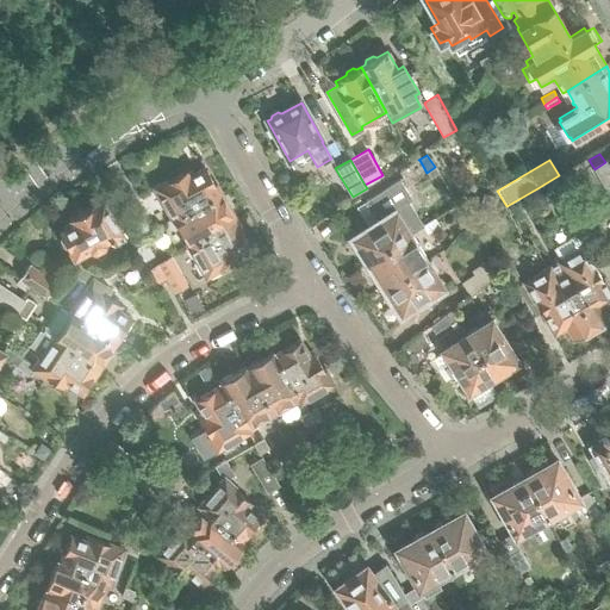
[(221,194),(206,169),(188,179),(185,173),(156,188),(173,219),(175,218),(176,219),(221,194)]
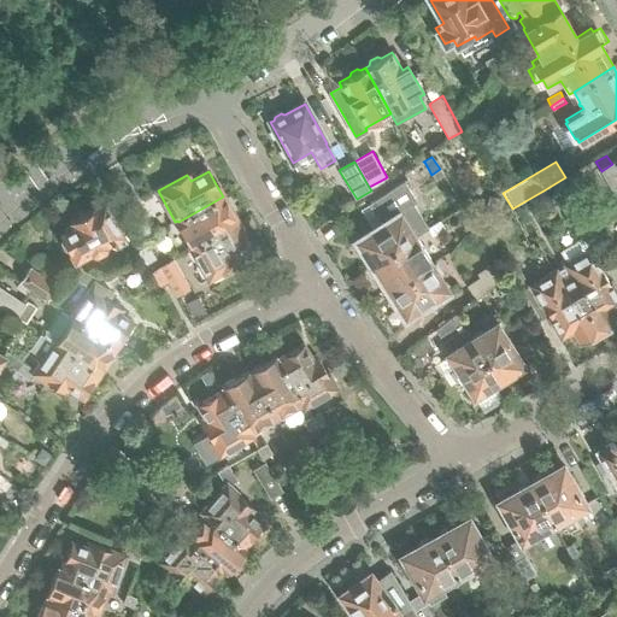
[(550,203),(571,189),(565,177),(544,191),(550,203)]
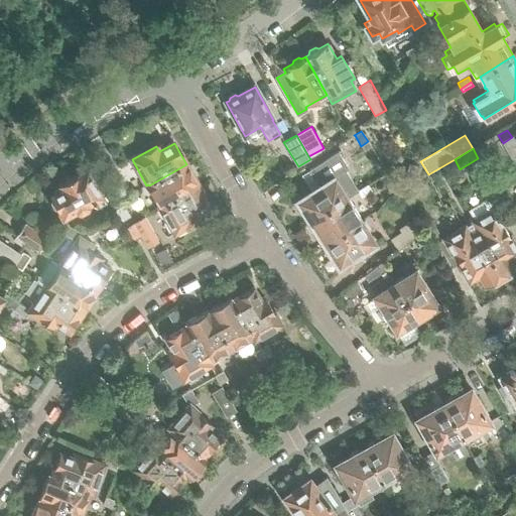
[(358,191),(359,190),(346,171),(349,169),(338,152),(308,171),(316,184),(309,188),(311,191),(297,201),(310,221),(347,199),(358,191)]
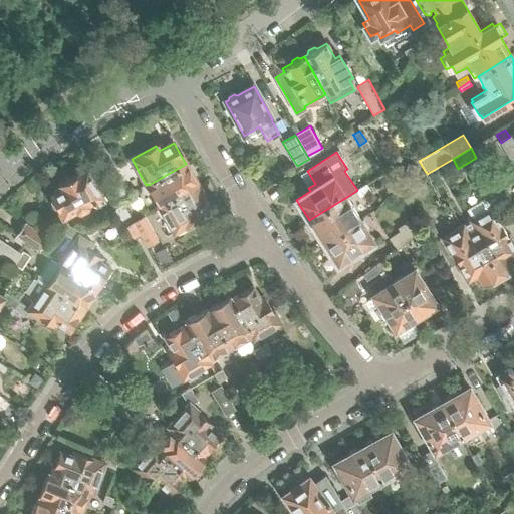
[(198,186),(186,164),(149,185),(162,207),(198,186)]
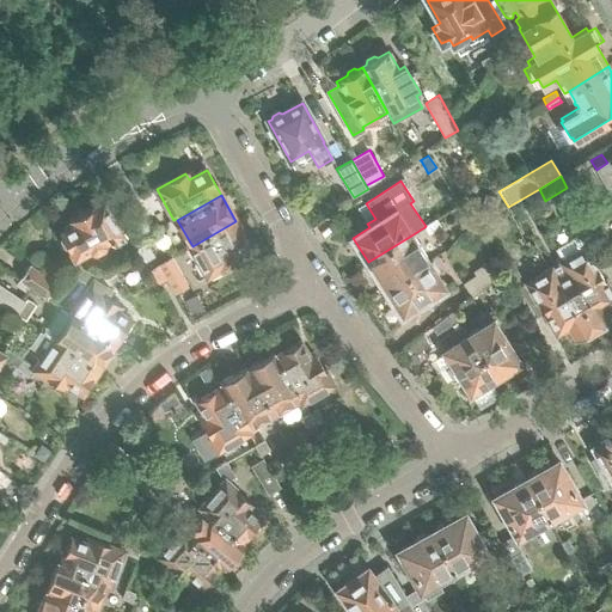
[(120,232),(103,201),(69,219),(72,225),(60,232),(61,233),(60,233),(60,238),(65,245),(68,248),(68,246),(74,257),(90,249),(93,251),(102,246),(103,242),(111,237),(116,246),(126,242),(120,232)]
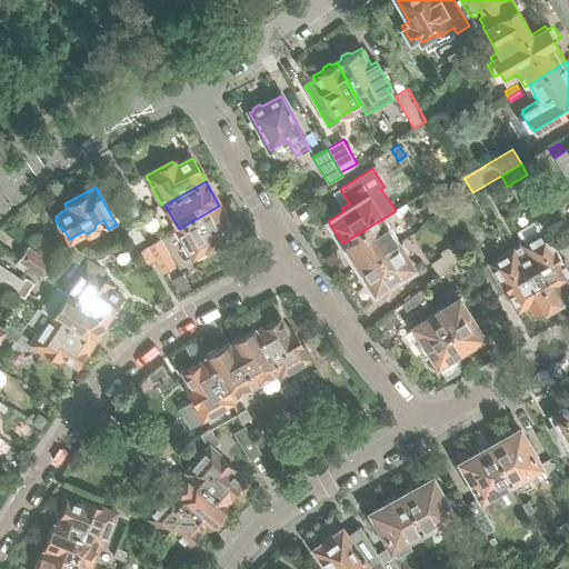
[(140,215),(133,203),(125,209),(131,220),(140,215)]
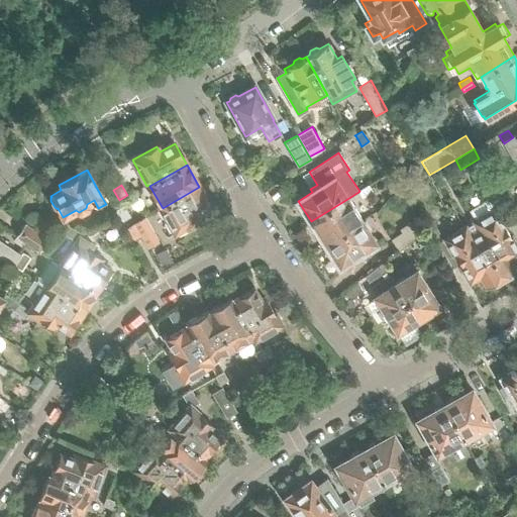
[(363,198),(373,191),(369,185),(359,191),(358,192),(363,198)]
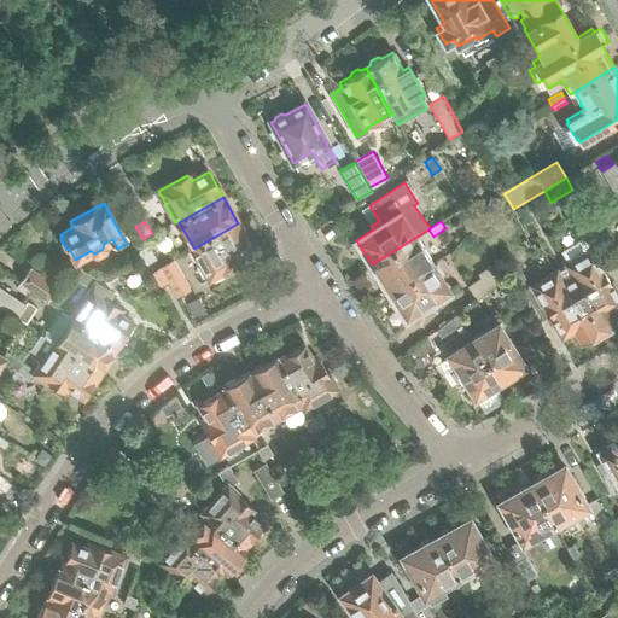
[(235,257),(252,249),(238,223),(194,249),(192,250),(209,280),(239,263),(235,257)]
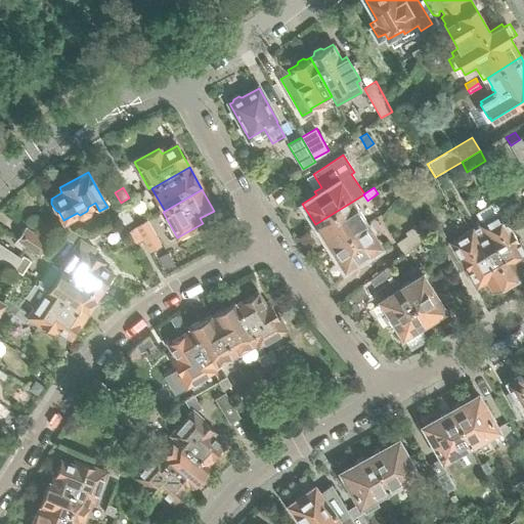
[(328,250),(331,248),(367,224),(352,202),(315,224),(312,226),(328,250)]
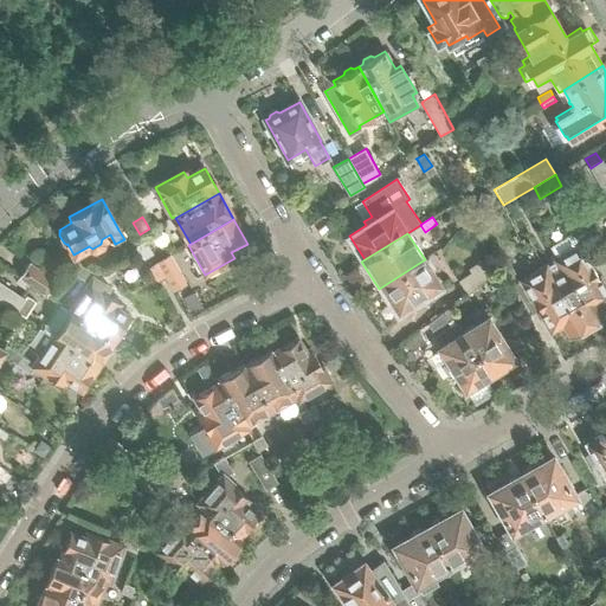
[(605,297),(605,288),(574,234),(550,247),(565,271),(582,300),(591,294),(597,303),(605,297)]
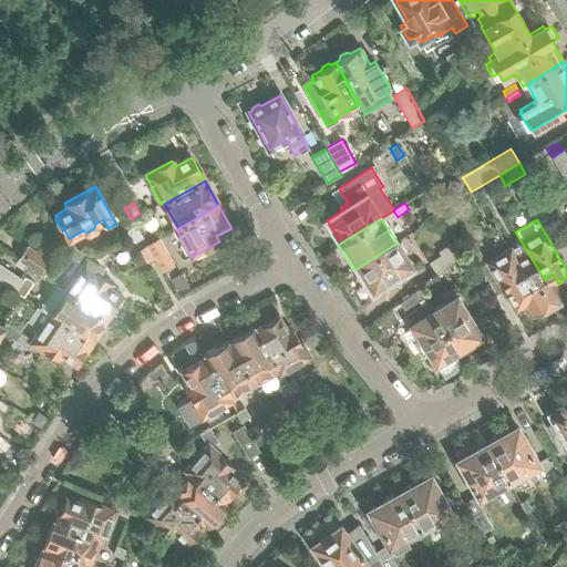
[(143,238),(136,225),(126,230),(134,244),(143,238)]
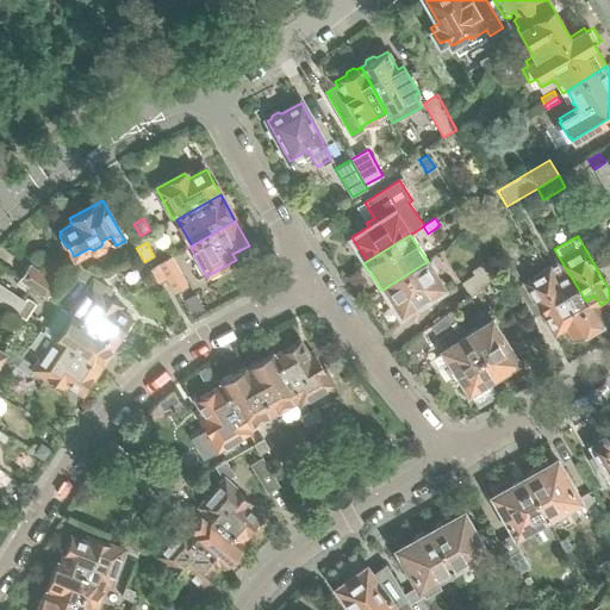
[(181,273),(172,256),(170,256),(157,265),(167,281),(181,273)]
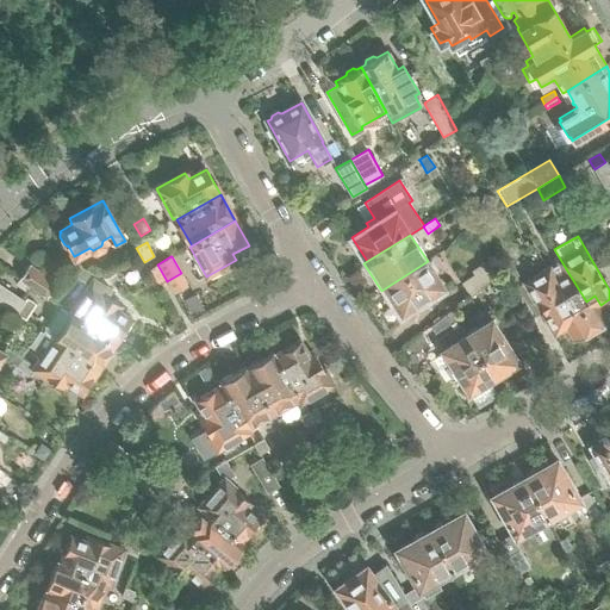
[(427,296),(443,286),(435,272),(440,269),(434,261),(429,263),(428,261),(385,288),(400,313),(417,303),(419,306),(429,300),(427,296)]
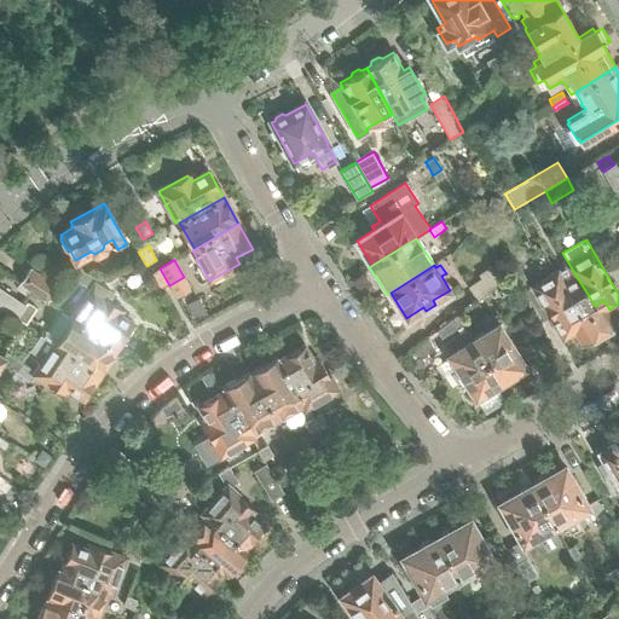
[(528,282),(519,265),(507,272),(518,289),(528,282)]
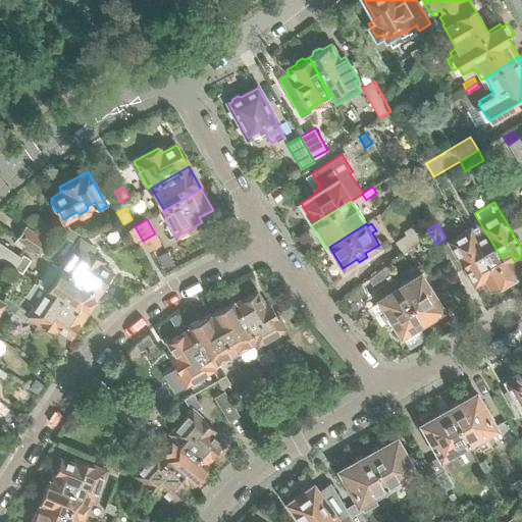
[(424,240),(423,239),(415,224),(404,231),(407,236),(396,243),(403,253),(424,240)]
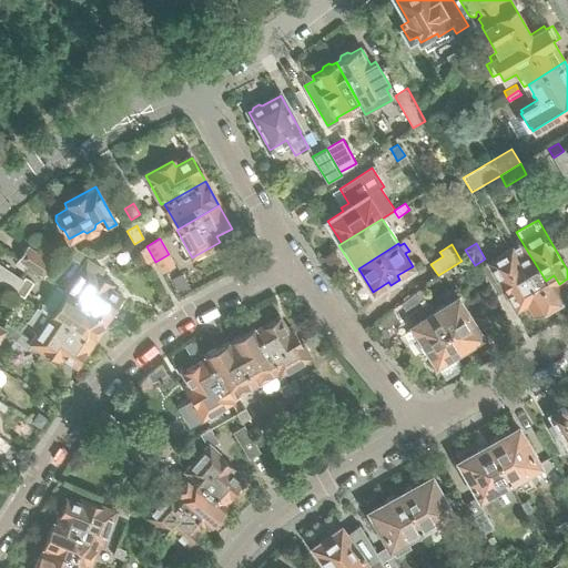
[(52,262),(28,246),(18,260),(32,270),(42,276),(52,262)]
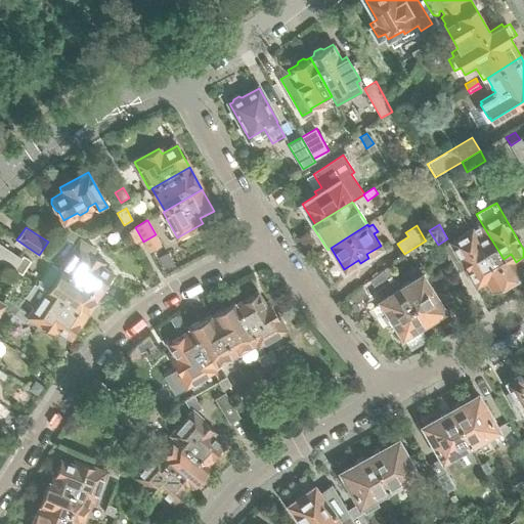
[(491,265),(477,241),(472,231),(451,242),(452,244),(446,247),(454,262),(457,261),(462,269),(466,266),(475,282),(479,284),(487,278),(482,270),(491,265)]
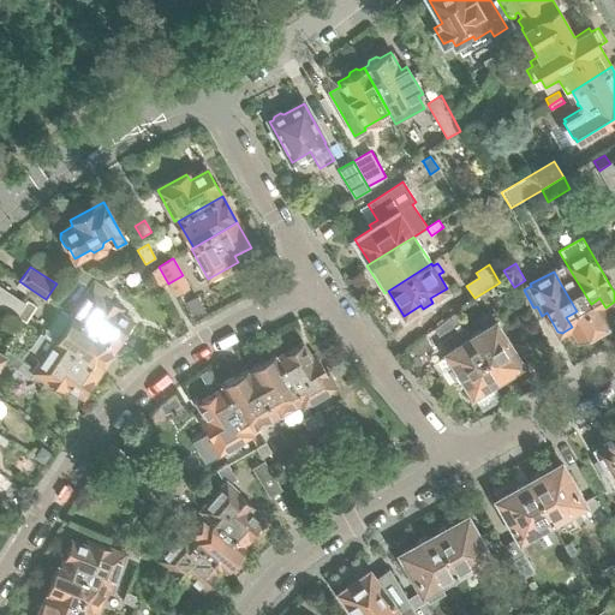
[(614,322),(605,308),(599,298),(591,304),(573,275),(560,282),(577,311),(566,317),(572,327),(580,341),(614,322)]
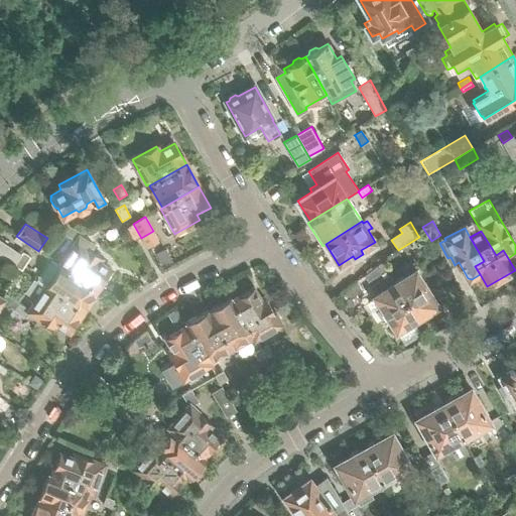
[(18,253),(23,246),(27,249),(29,245),(16,236),(9,247),(0,241),(0,256),(14,266),(21,255),(18,253)]
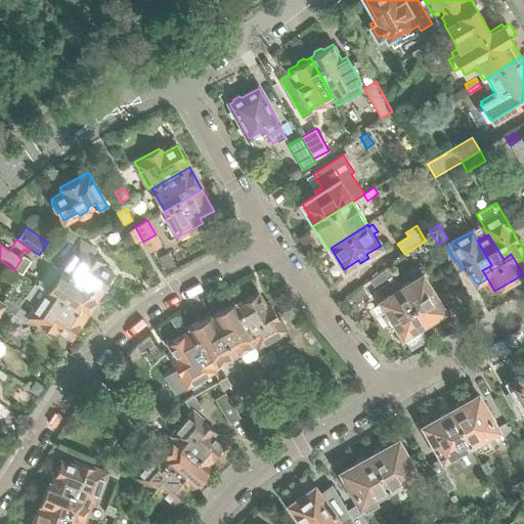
[(113,275),(98,265),(101,261),(92,254),(95,249),(81,239),(60,269),(60,270),(60,271),(98,296),(113,275)]
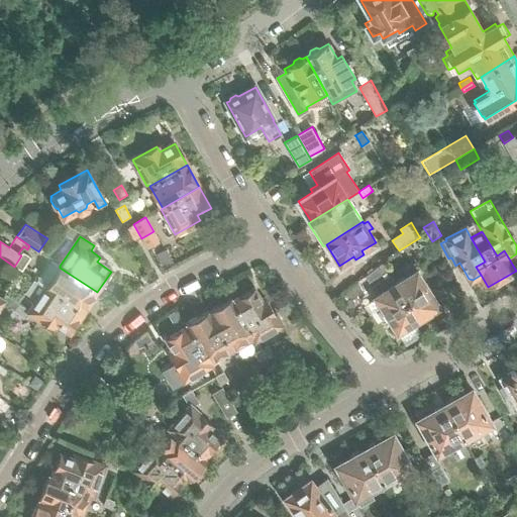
[(437,257),(432,250),(425,254),(430,263),(437,257)]
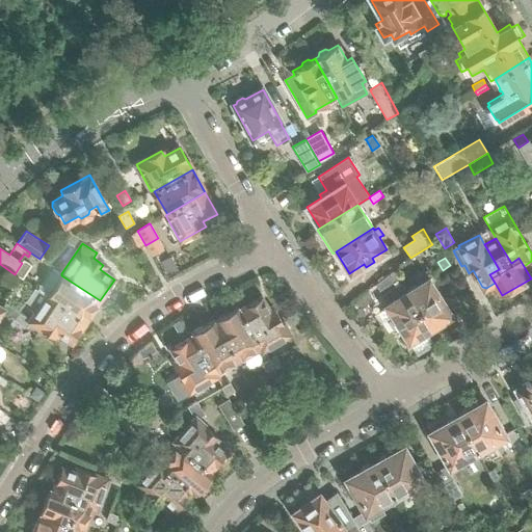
[(100,300),(61,275),(61,274),(61,273),(53,268),(37,290),(48,296),(85,322),(100,300)]
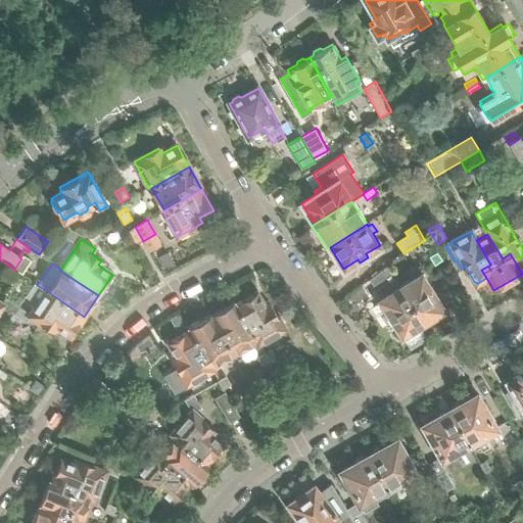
[(423,323),(400,286),(387,266),(370,279),(371,282),(365,286),(370,293),(374,290),(380,299),(378,300),(387,314),(386,315),(391,324),(392,323),(401,337),(423,323)]
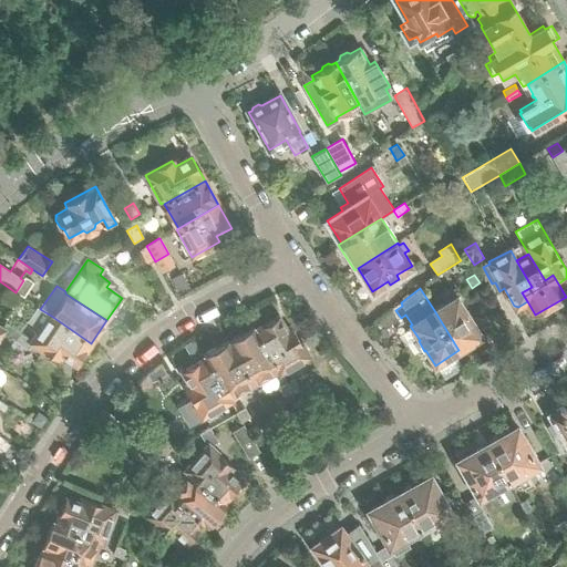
[(473,320),(467,310),(466,311),(452,288),(442,295),(447,302),(434,310),(459,350),(482,336),(472,321),(473,320)]
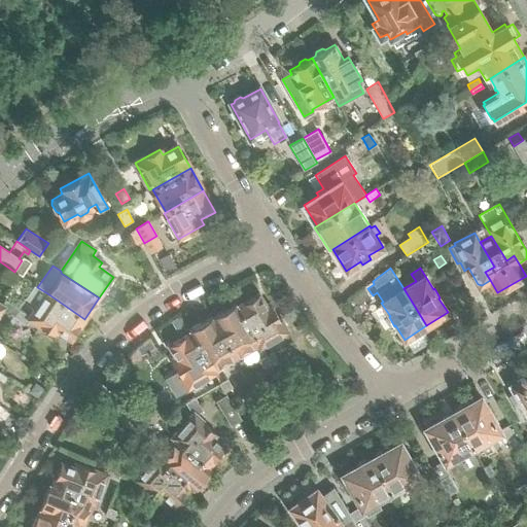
[(84,319),(47,293),(31,317),(19,309),(14,316),(27,325),(31,319),(54,335),(57,329),(71,339),(84,319)]
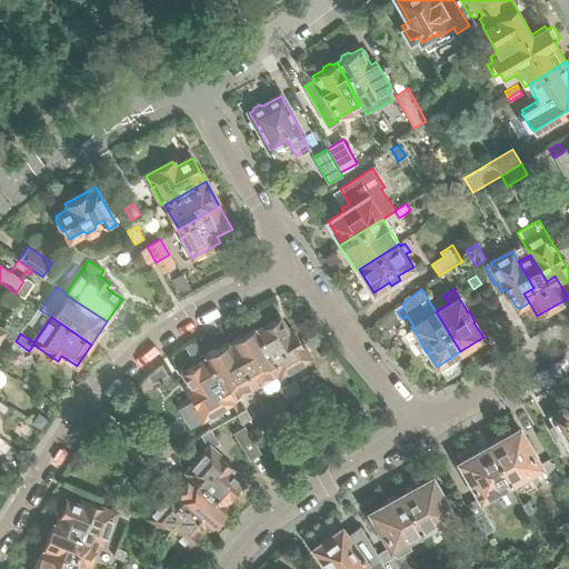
[(309,358),(295,331),(289,335),(279,319),(257,331),(282,373),(309,358)]
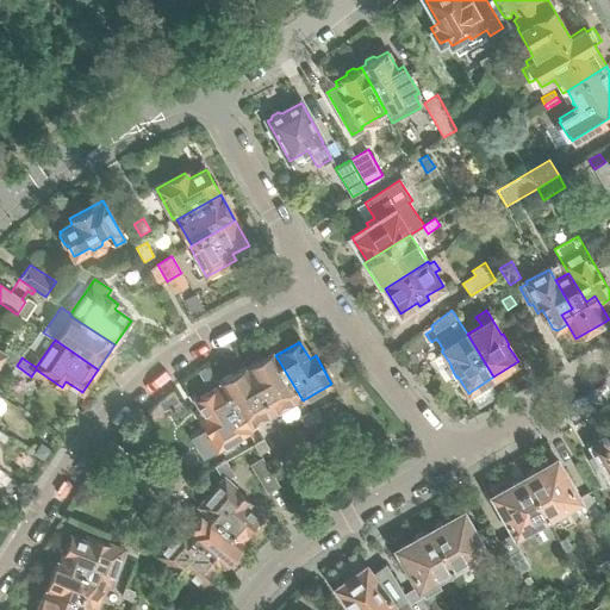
[(0,366),(5,359),(17,366),(22,358),(7,348),(2,355),(0,353),(0,366)]
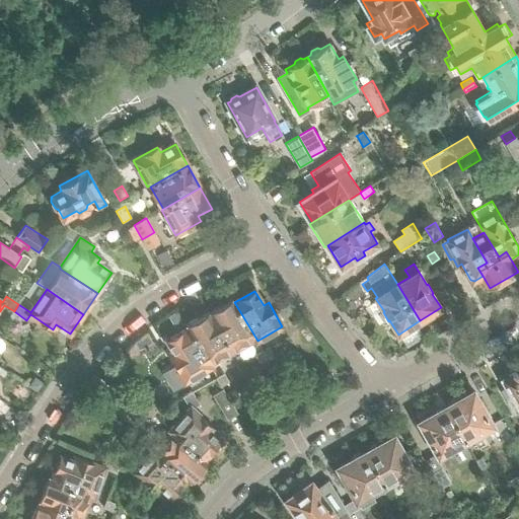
[(257,341),(234,302),(232,299),(209,312),(232,351),(254,339),(255,342),(257,341)]
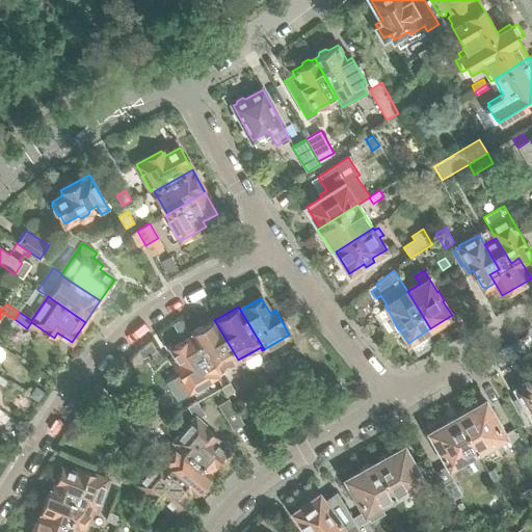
[(238,360),(214,320),(190,334),(192,338),(213,374),(215,373),(238,360)]
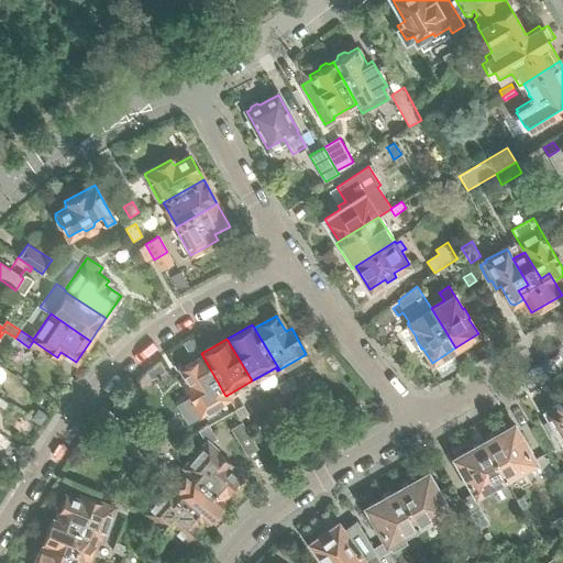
[(202,414),(228,399),(225,396),(203,357),(181,370),(190,385),(185,388),(190,397),(181,403),(191,420),(192,419),(199,431),(209,426),(202,414)]
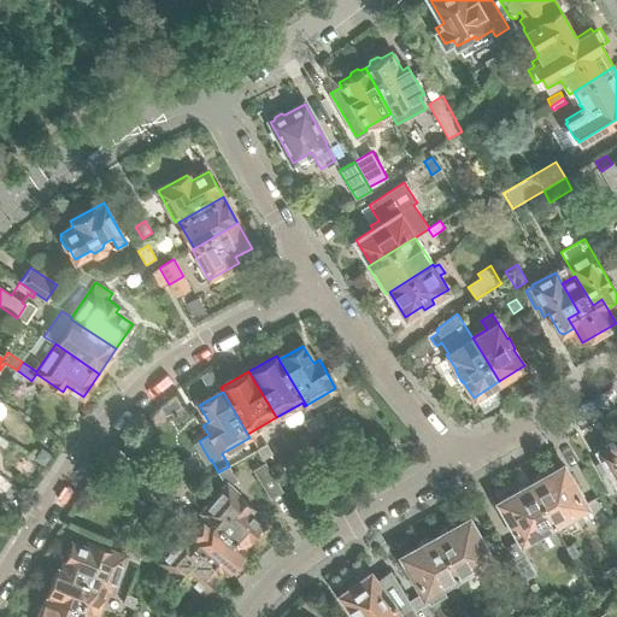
[(327,423),(321,412),(312,418),(318,428),(322,434),(330,429),(327,423)]
